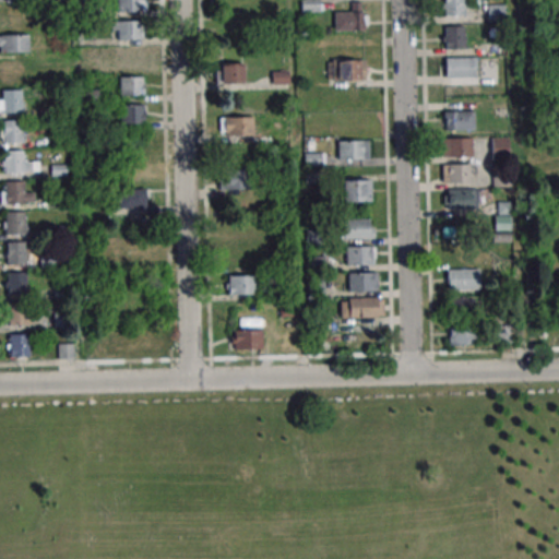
[(140,0),(116,0),(116,12),(140,12),(140,0)]
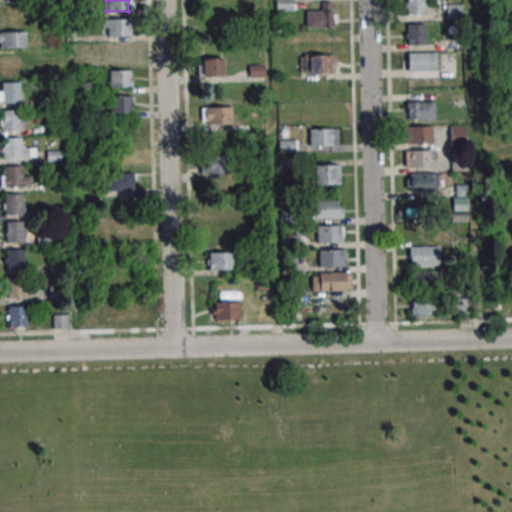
[(276,0),(276,11),(292,11),(291,0),(276,0)]
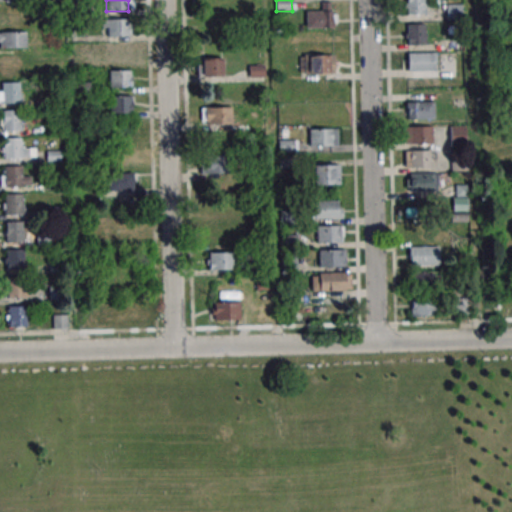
[(425,15),(425,0),(405,0),(405,15),(425,15)]
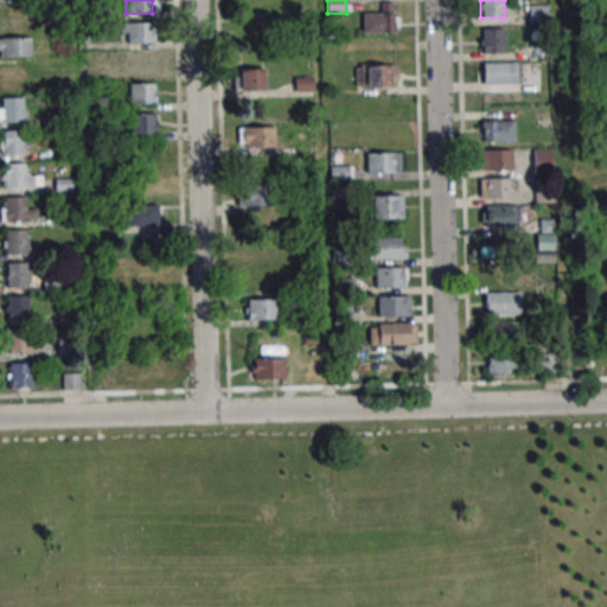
[(0,30),(23,30),(23,4),(0,2),(0,30)]
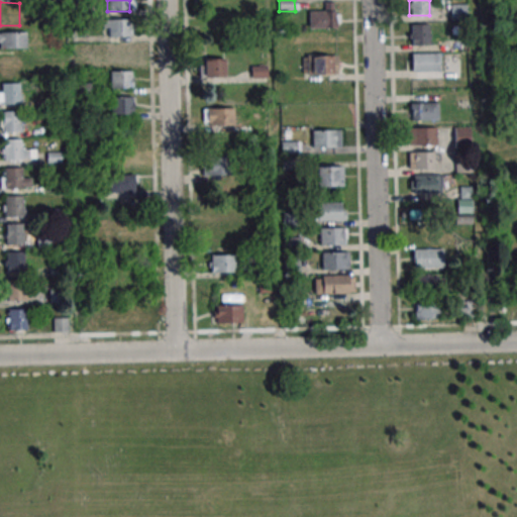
[(338,2),(322,2),(322,12),(309,12),(309,28),(338,28),(338,2)]
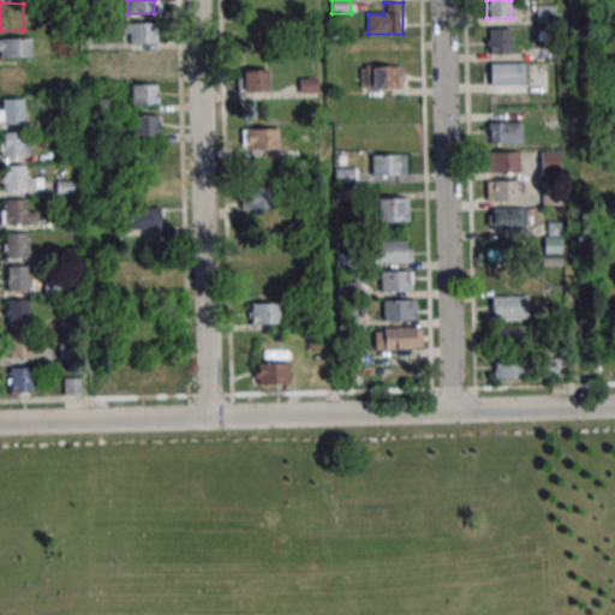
[(536,23),(555,23),(555,5),(536,5),(536,23)]
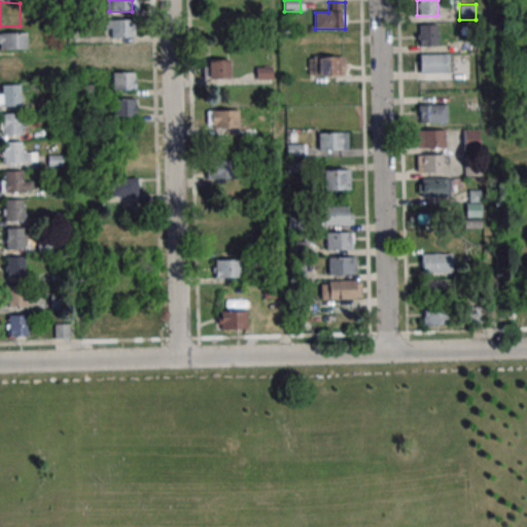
[(134,20),(105,20),(105,37),(134,37),(134,20)]
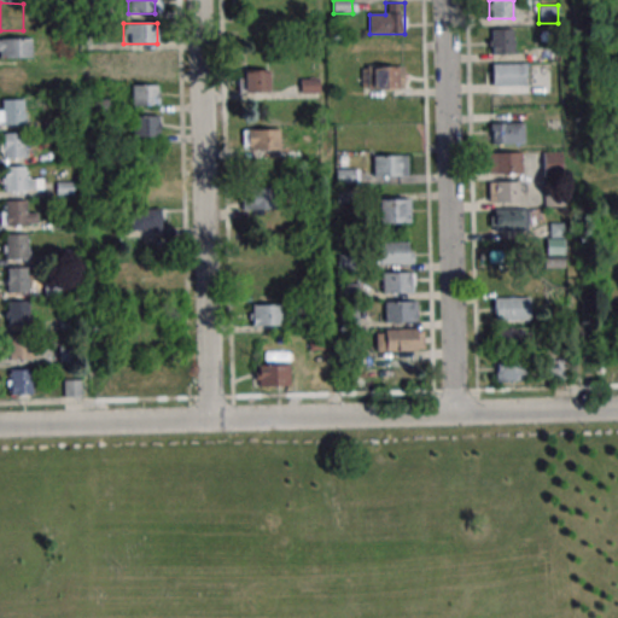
[(514,53),(514,28),(491,28),(491,53),(514,53)]
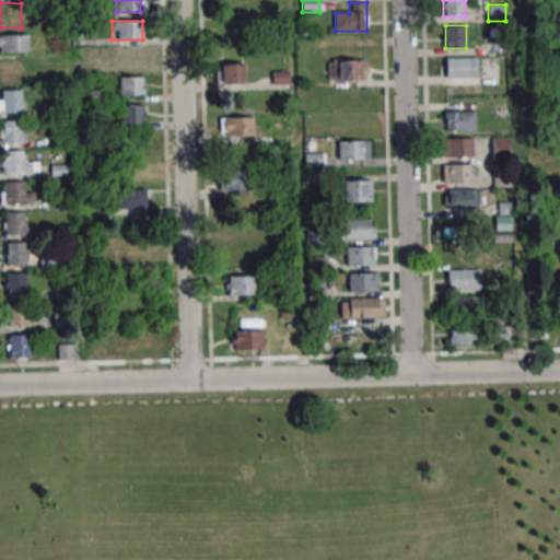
[(0,51),(30,53),(30,35),(0,34),(0,51)]
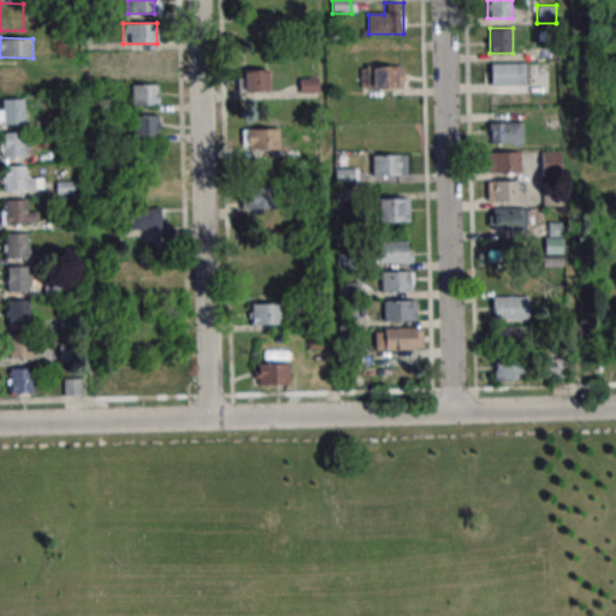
[(161,75),(161,54),(130,53),(130,73),(161,75)]
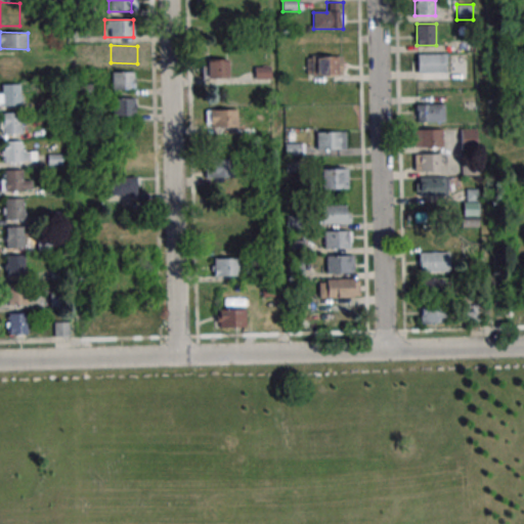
[(447,73),(447,53),(413,53),(413,73),(447,73)]
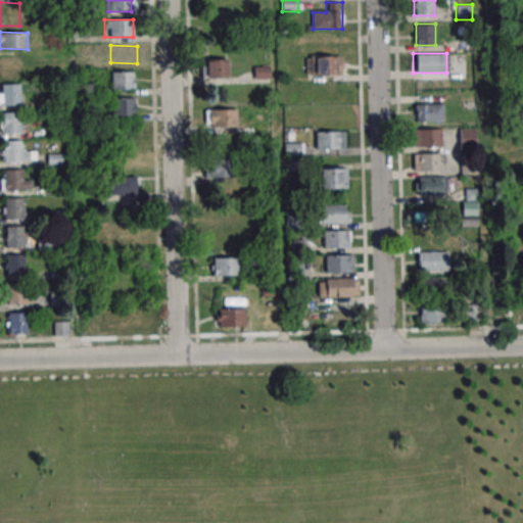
[(0,76),(27,77),(27,55),(0,54),(0,76)]
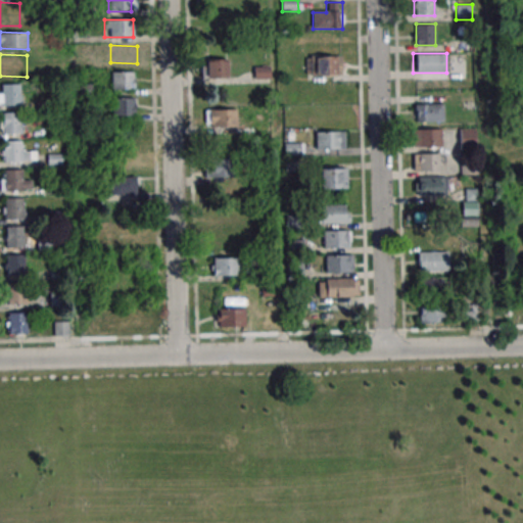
[(306,56),(306,75),(343,75),(343,56),(306,56)]
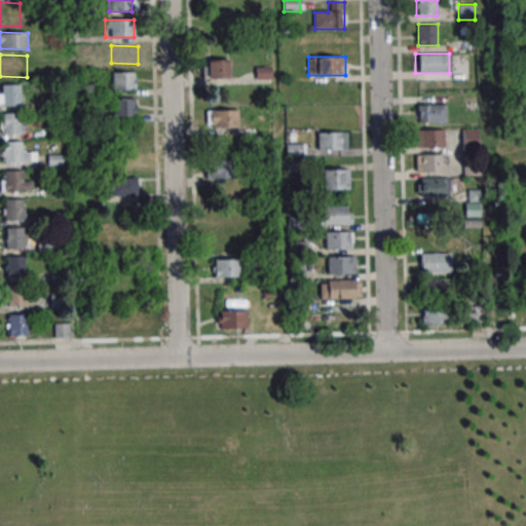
[(209,60),(209,78),(229,78),(229,60),(209,60)]
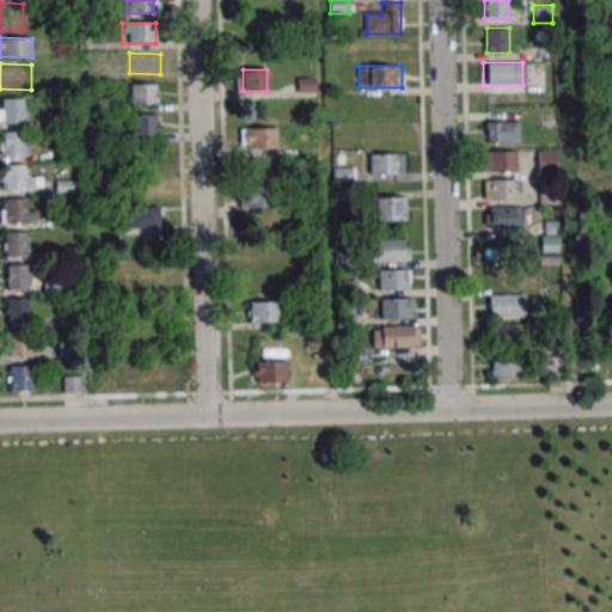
[(158,84),(130,84),(130,104),(158,104),(158,84)]
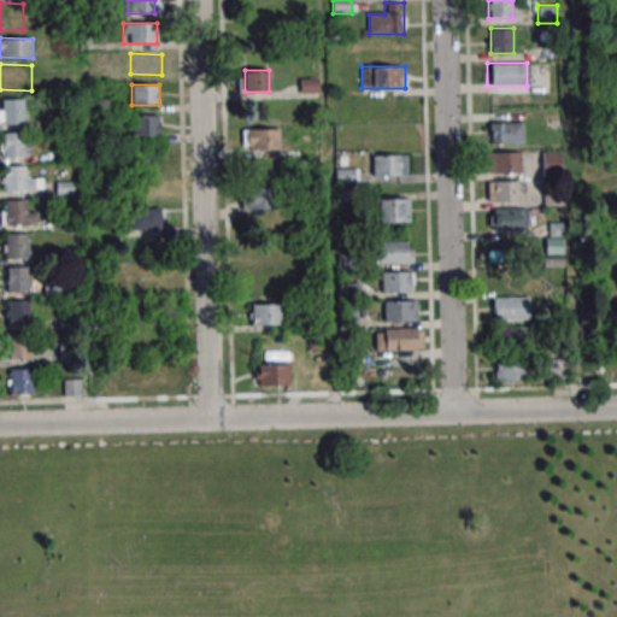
[(1,99),(1,125),(24,125),(24,99),(1,99)]
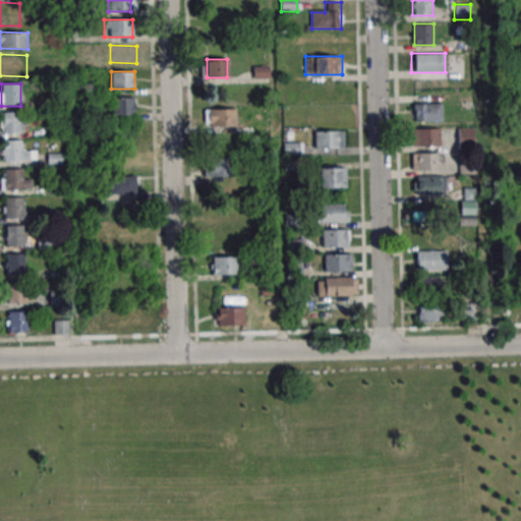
[(135,98),(112,98),(112,115),(135,115),(135,98)]
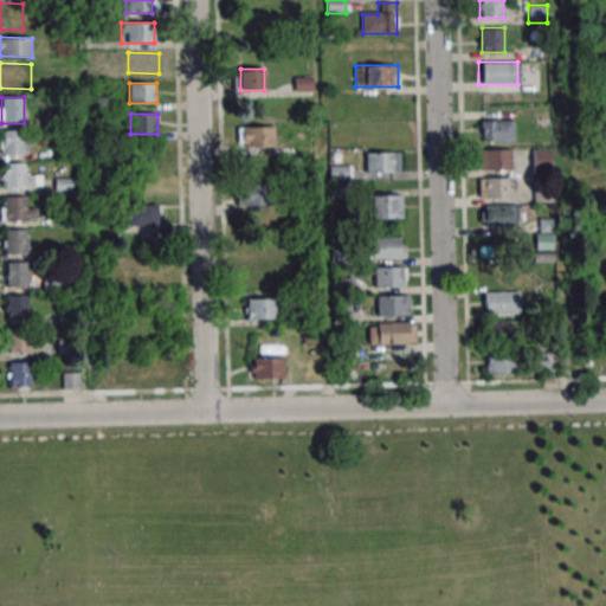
[(515,140),(515,120),(479,120),(479,141),(515,140)]
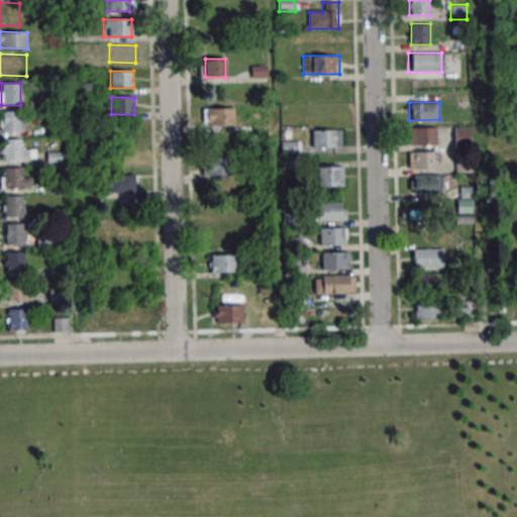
[(203,126),(234,126),(234,108),(203,108),(203,126)]
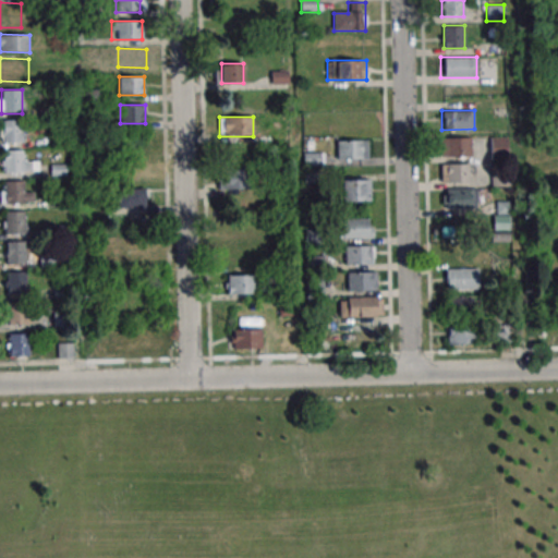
[(23,120),(0,120),(0,142),(23,143),(23,120)]
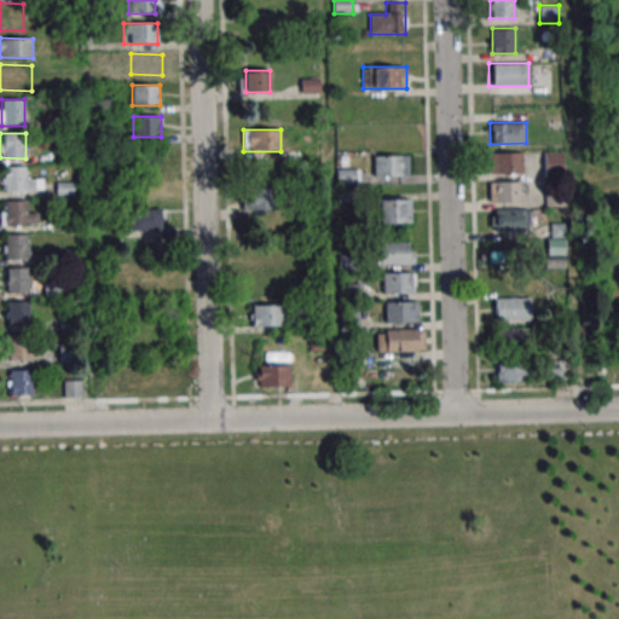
[(563,151),(544,151),(544,178),(563,178),(563,151)]
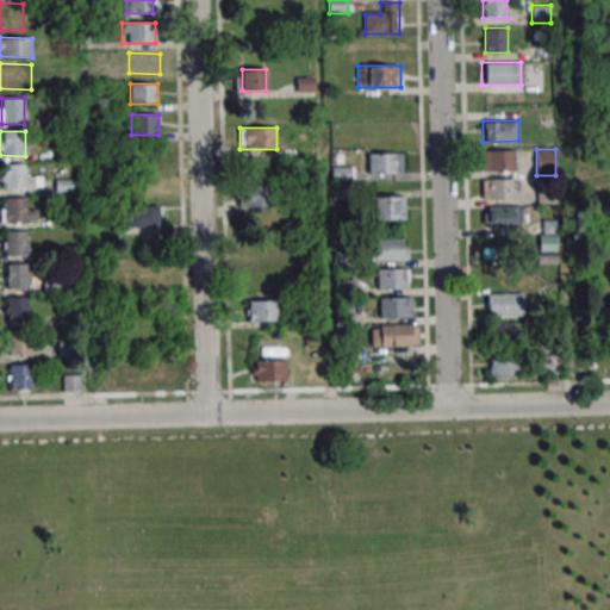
[(516,150),(481,150),(481,170),(516,170),(516,150)]
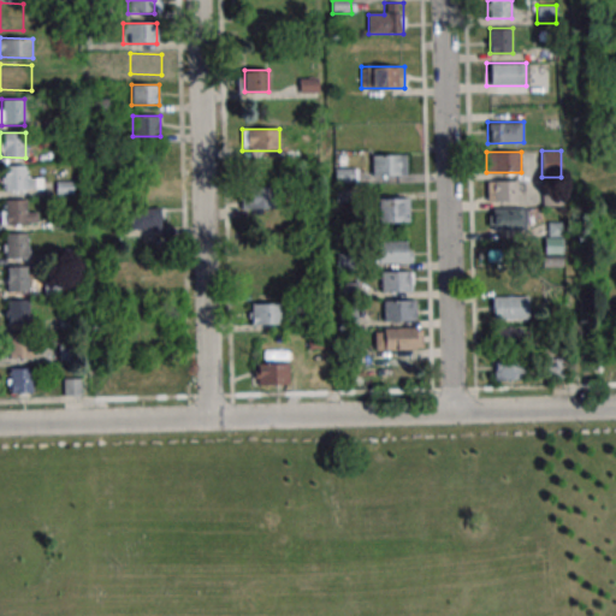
[(407,154),(372,154),(372,176),(407,176),(407,154)]
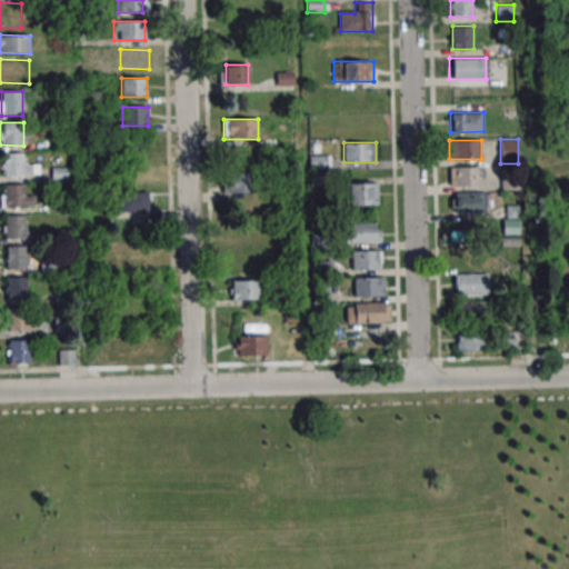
[(38,176),(38,163),(26,163),(26,153),(1,153),(1,176),(38,176)]
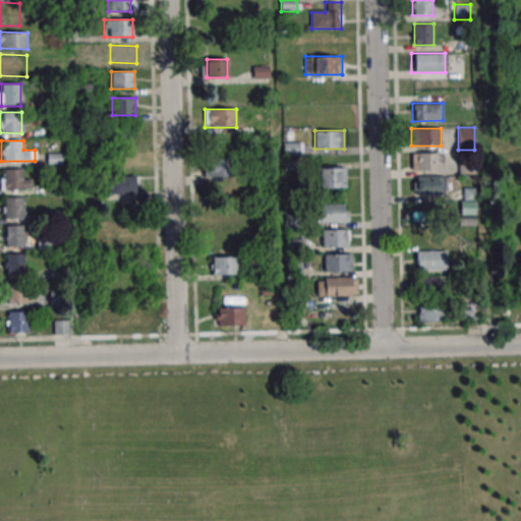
[(439,170),(439,153),(411,153),(411,170),(439,170)]
